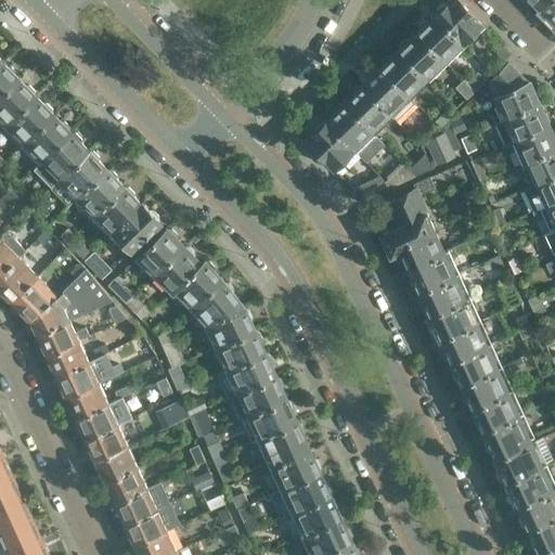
[(436,10),(434,12),(465,44),(486,25),(485,24),(461,0),(446,0),(444,2),(441,1),(436,5),(436,10)]
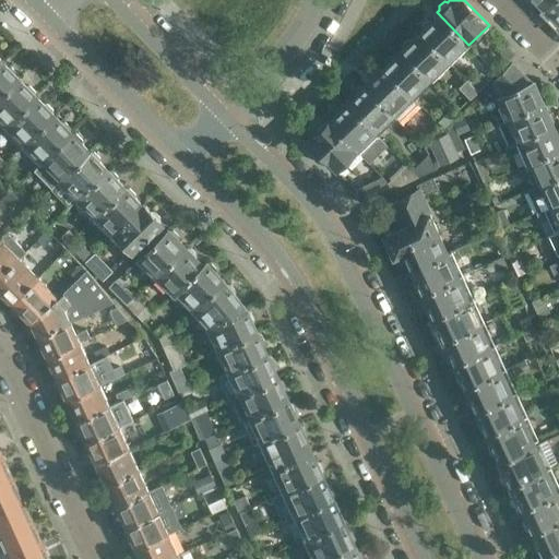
[(558,0),(547,0),(542,7),(558,23),(558,0)]
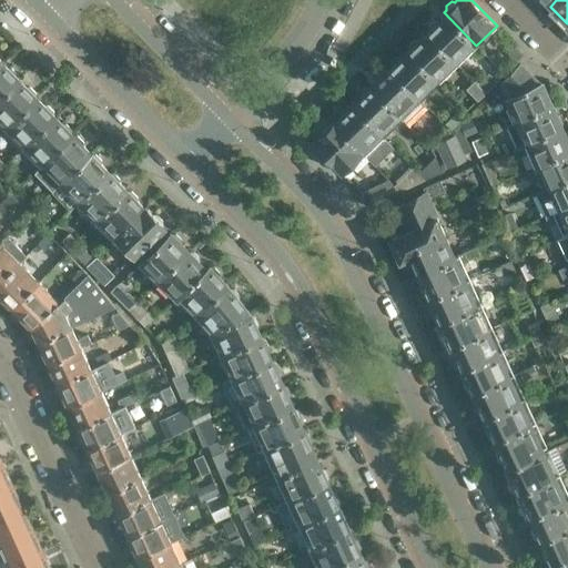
[(428,28),(425,31),(457,64),(476,46),(444,12),(437,20),(433,19),(427,24),(428,28)]
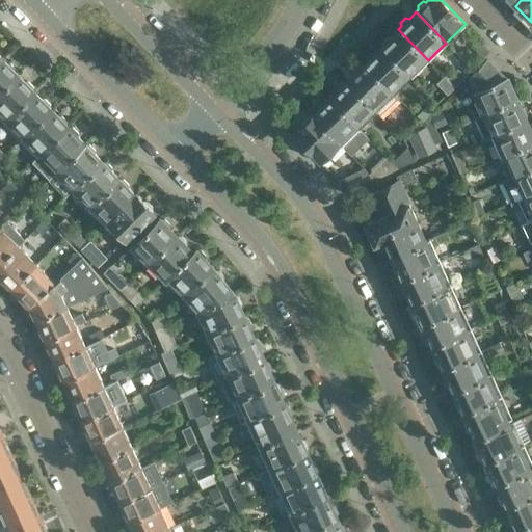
[(383,44),(380,47),(410,77),(428,60),(398,29),(392,35),(388,35),(382,40),(383,44)]
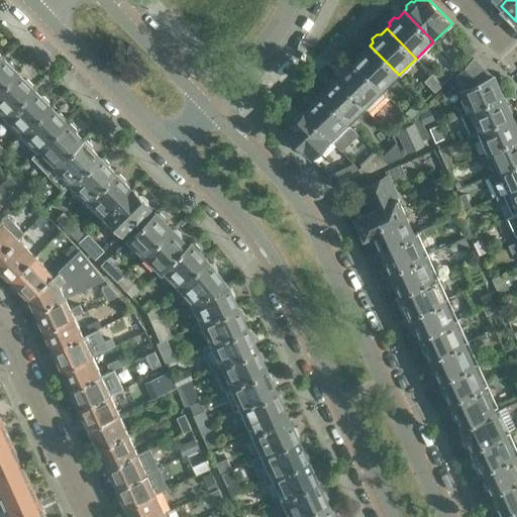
[(476,48),(468,39),(462,44),(472,54),(475,49),(476,48)]
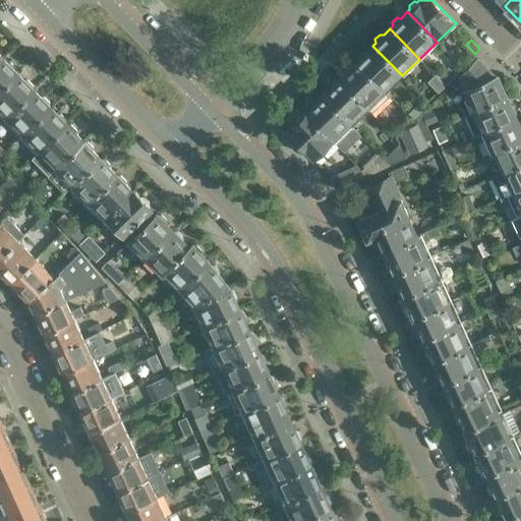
[(358,60),(355,62),(386,92),(402,75),(372,46),(366,52),(362,52),(357,56),(358,60)]
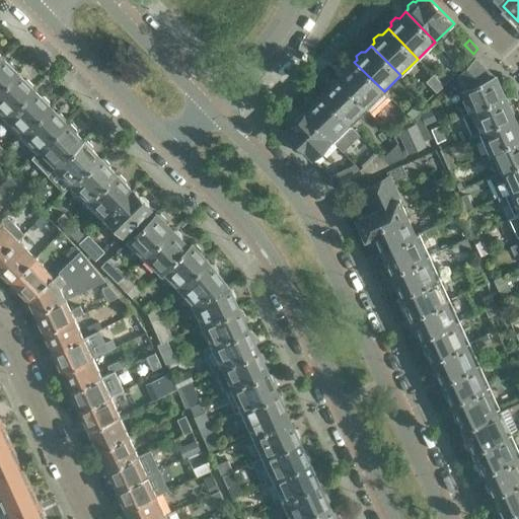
[(0,55),(0,87),(16,72),(15,71),(15,67),(10,62),(6,62),(0,55)]
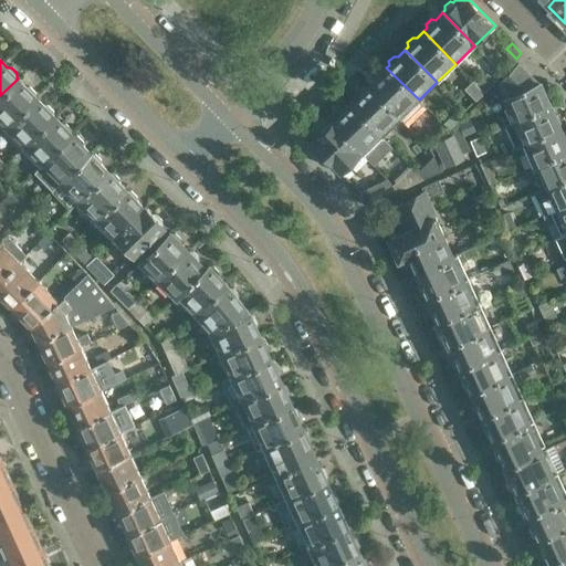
[(499,83),(503,97),(502,97),(513,122),(549,105),(547,102),(551,98),(547,92),(543,92),(538,81),(537,82),(519,62),(499,83)]
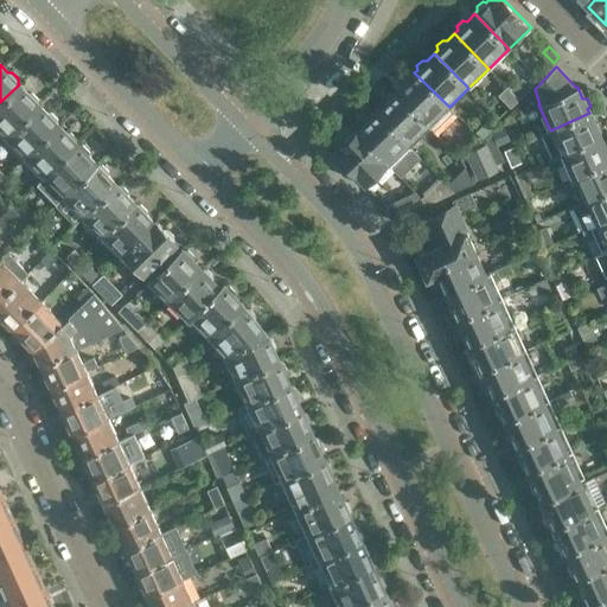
[(394,93),(428,128),(449,107),(414,72),(414,74),(408,74),(403,78),(403,83),(394,93)]
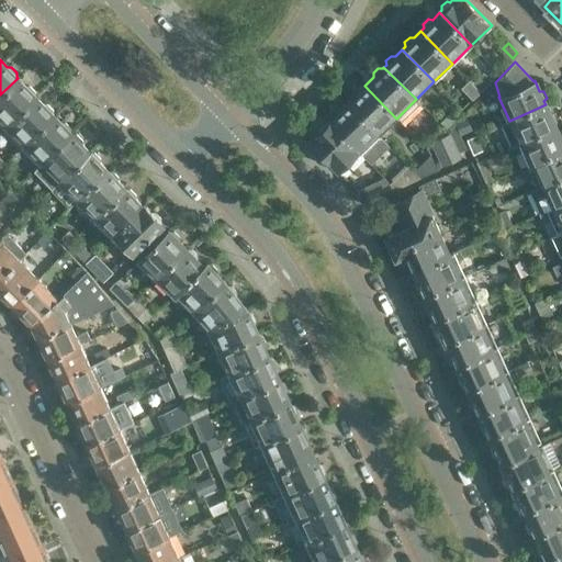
[(486,72),(475,83),(484,92),(495,82),(486,72)]
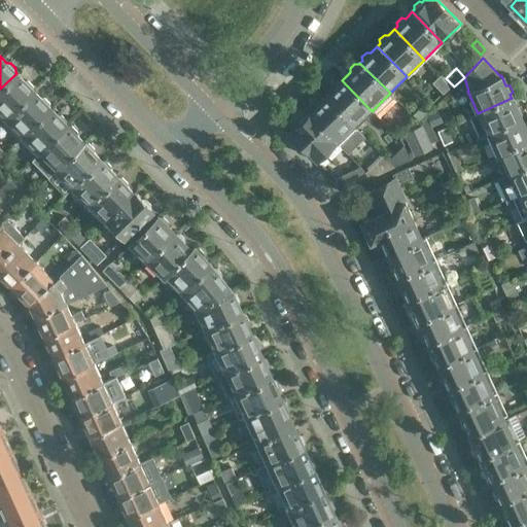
[(16,73),(0,89),(0,116),(3,119),(34,91),(32,90),(32,85),(27,79),(23,79),(16,73)]
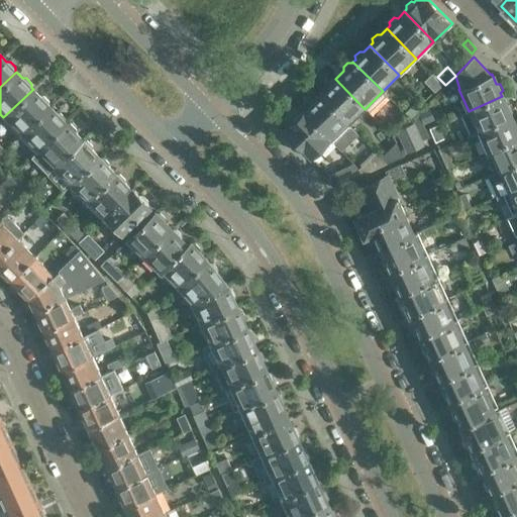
[(435,75),(427,82),(437,92),(445,85),(435,75)]
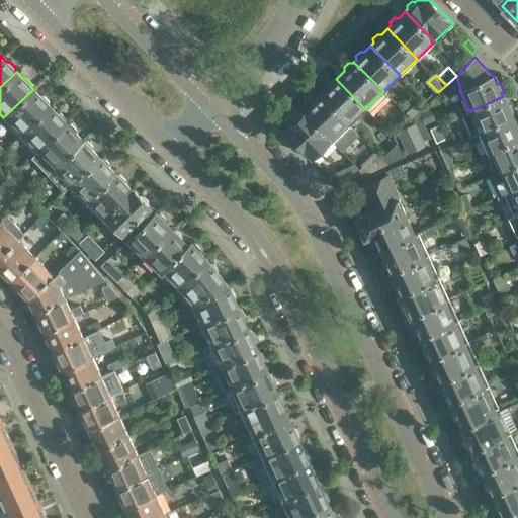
[(328,87),(319,96),(348,125),(365,109),(336,79),(332,79),(328,83),(328,87)]
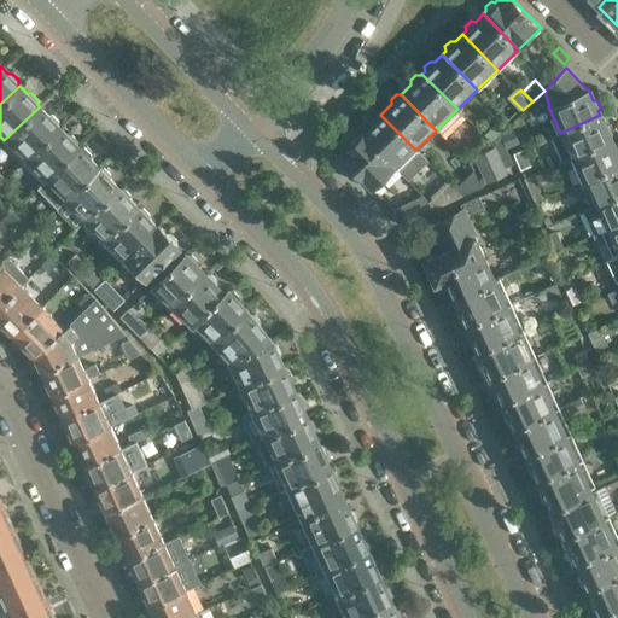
[(40,106),(4,140),(23,161),(59,126),(58,124),(58,121),(51,114),(47,114),(40,106)]
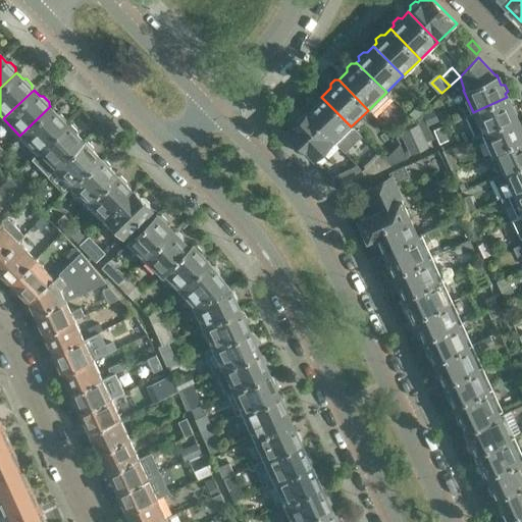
[(313,104),(304,113),(333,143),(351,126),(321,97),(317,97),(313,101),(313,104)]
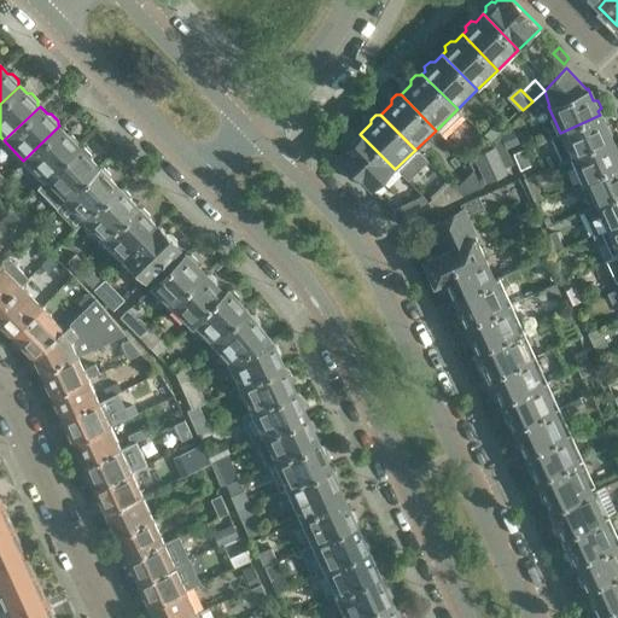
[(600,115),(560,133),(561,136),(557,139),(560,147),(565,145),(571,157),(610,139),(608,135),(611,132),(608,124),(604,124),(600,115)]
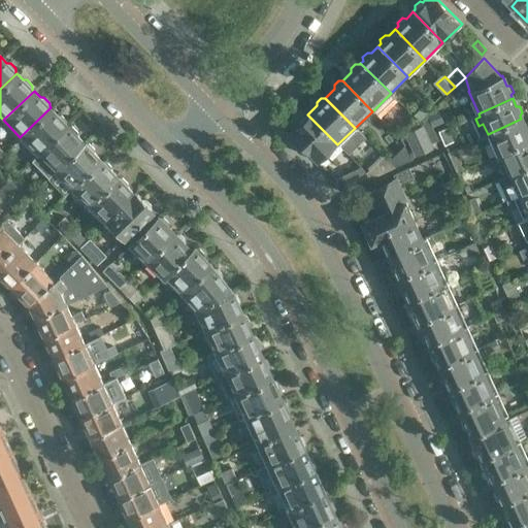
[(424,102),(413,113),(420,120),(430,109),(424,102)]
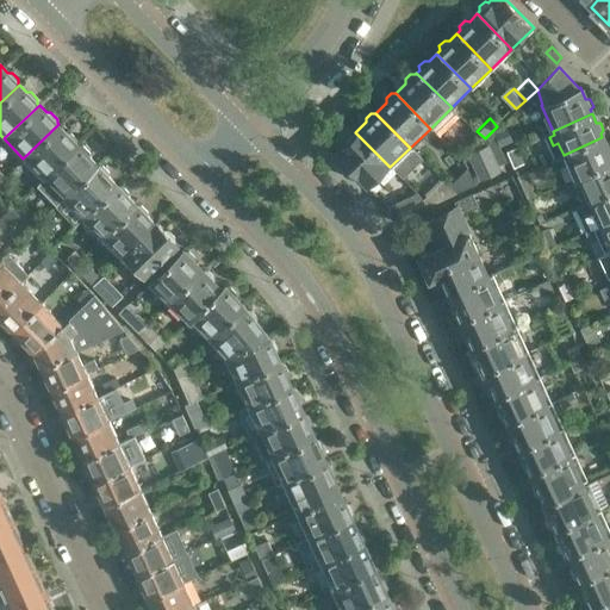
[(58,124),(23,159),(42,178),(78,143),(76,142),(75,138),(69,131),(64,131),(58,124)]
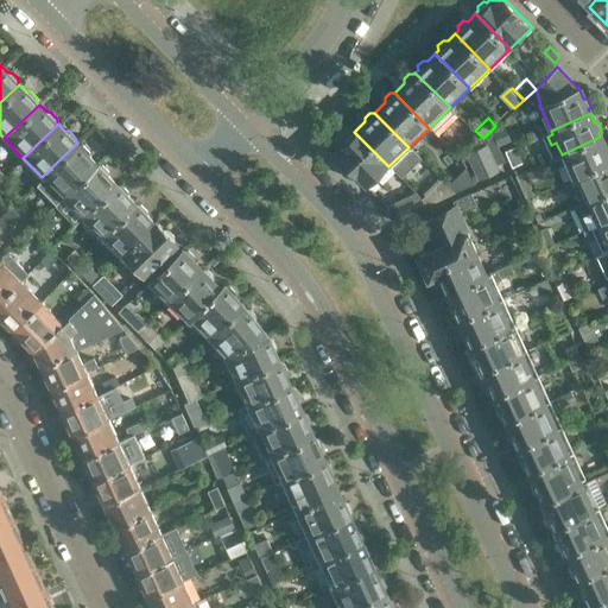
[(504,127),(492,132),(495,139),(499,146),(510,140),(504,127)]
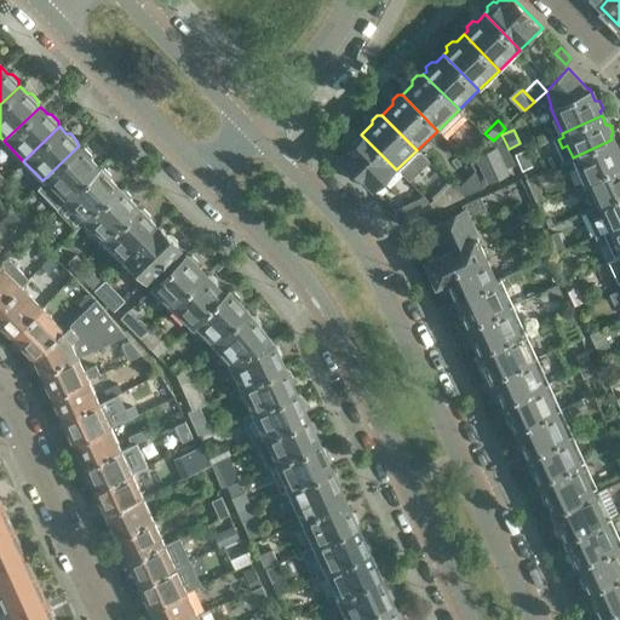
[(351,144),(340,155),(375,190),(396,170),(361,135),(356,135),(351,139),(351,144)]
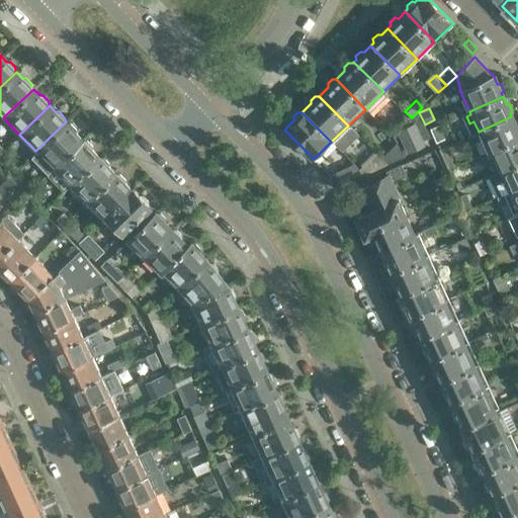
[(511,116),(479,132),(468,136),(471,145),(475,143),(480,155),(488,152),(489,151),(490,151),(517,138),(517,124),(515,124),(511,116)]
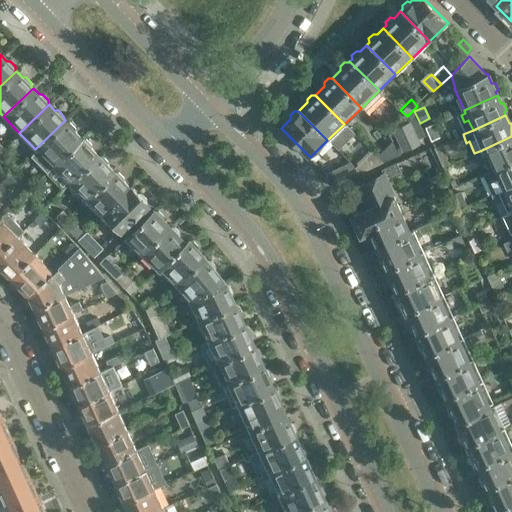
[(417,117),(413,118),(416,124),(424,144),(429,142),(420,123),(417,117)]
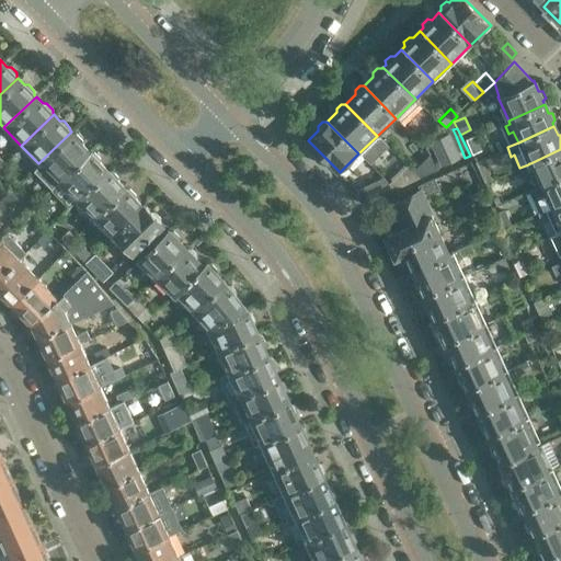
[(451,130),(442,135),(449,156),(453,162),(465,158),(456,136),(451,130)]
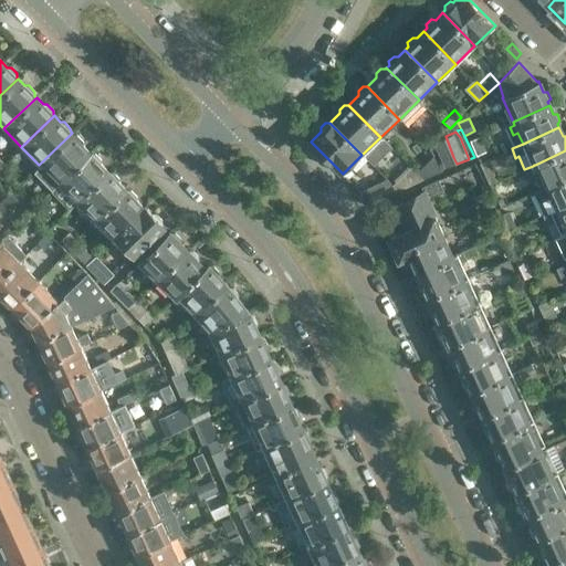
[(72,133),(39,165),(58,185),(91,153),(82,144),(82,140),(76,135),(73,134),(72,133)]
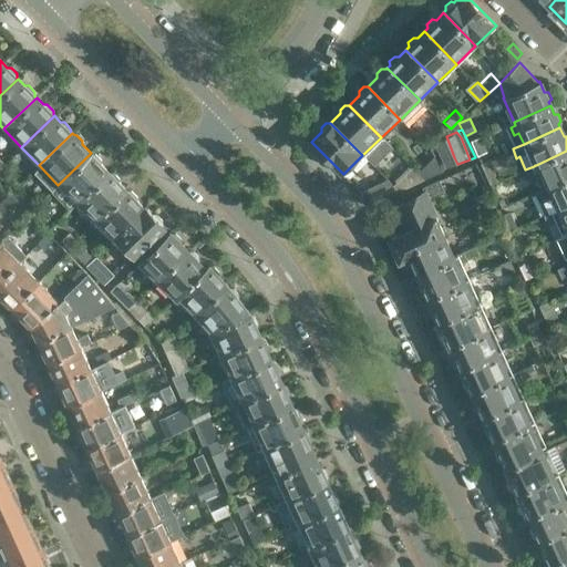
[(446,136),(434,141),(435,144),(445,167),(457,164),(454,157),(446,136)]
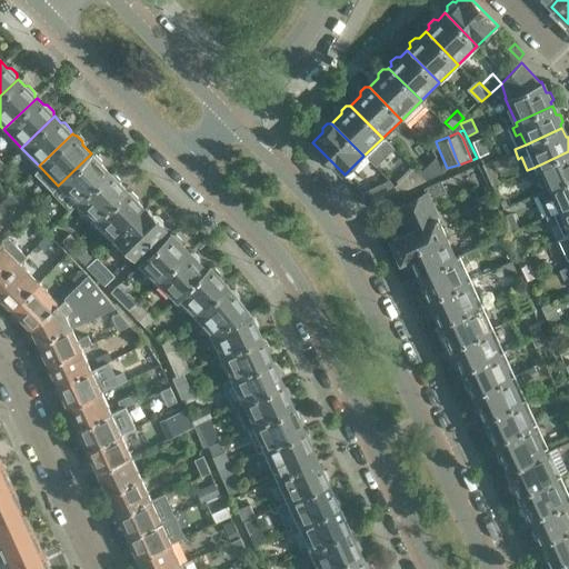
[(486,139),(477,143),(483,158),(492,155),(486,139)]
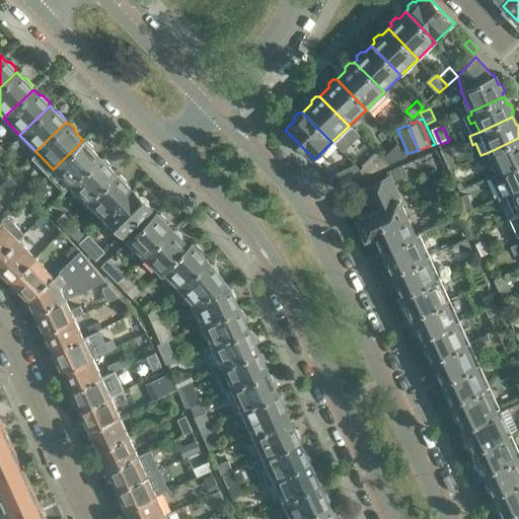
[(398,142),(382,157),(389,163),(404,156),(408,153),(398,132),(394,136),(398,142)]
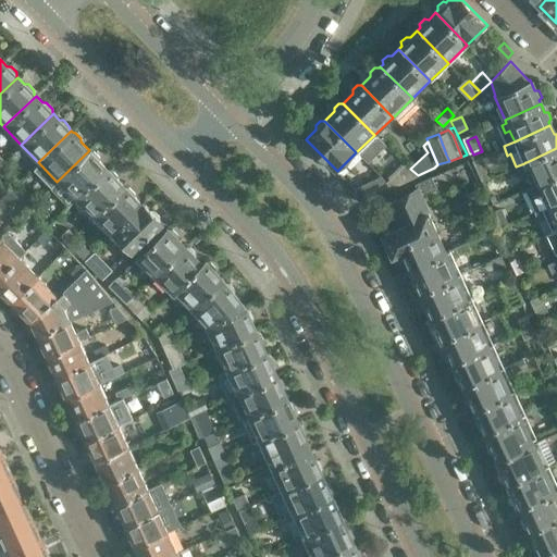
[(556,148),(527,162),(536,185),(556,175),(556,148)]
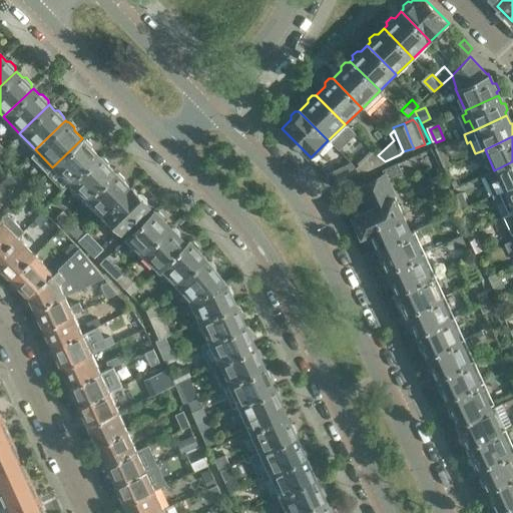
[(82,138),(52,167),(69,184),(98,155),(91,147),(91,144),(85,138),(82,138)]
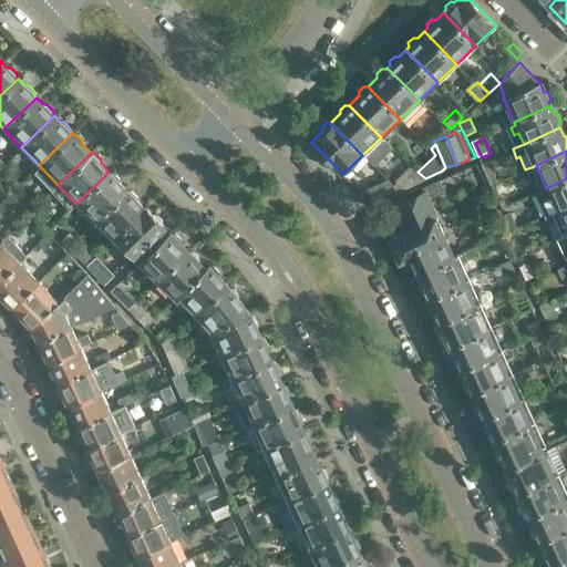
[(491,158),(482,163),(492,184),(501,181),(491,158)]
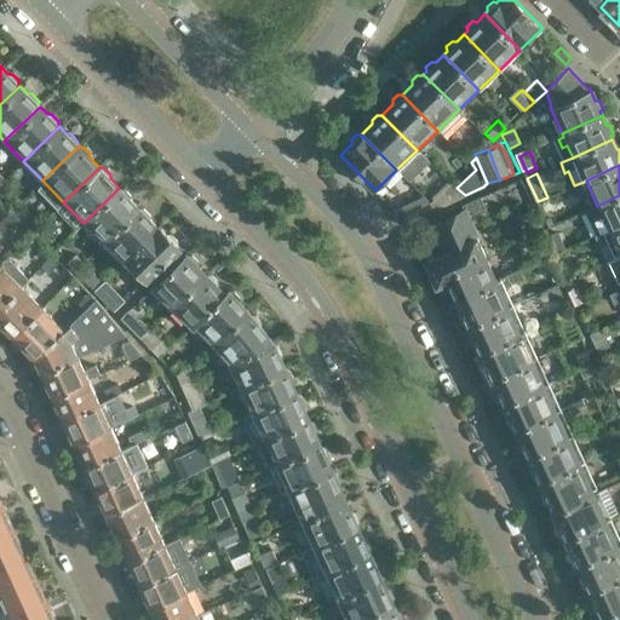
[(4,182),(0,184),(0,195),(3,197),(11,189),(4,182)]
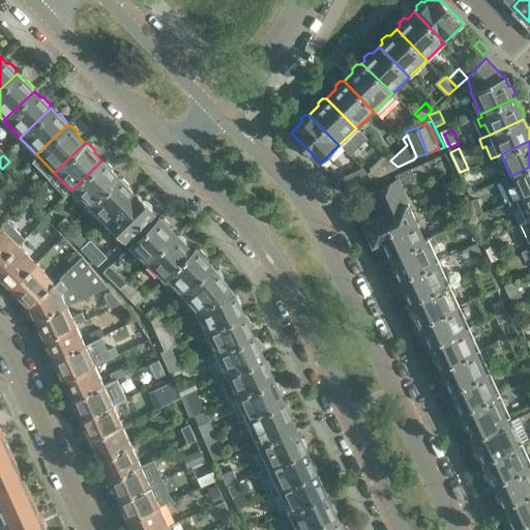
[(385,155),(367,173),(374,178),(398,167),(390,160),(385,155)]
